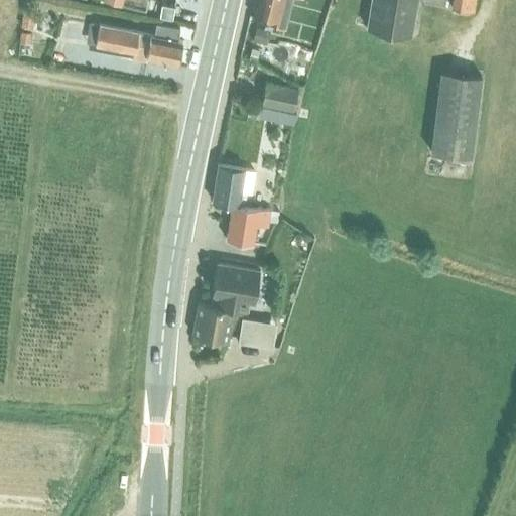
[(279,0),(254,0),(252,16),(275,21),(273,27),(286,30),(288,20),(285,20),(288,2),(279,0)]
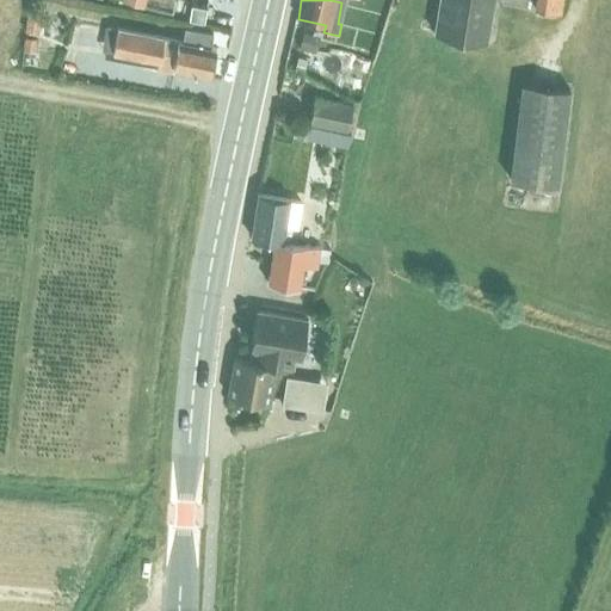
[(487,42),(493,0),(439,0),(433,32),(487,42)]
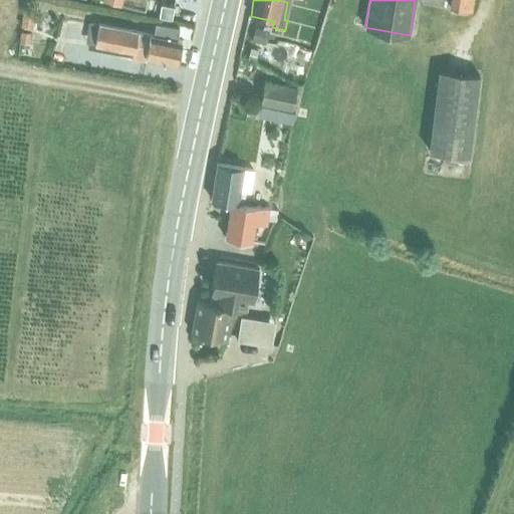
[(473,0),(452,0),(451,8),(452,8),(455,9),(465,10),(472,11),(473,0)]
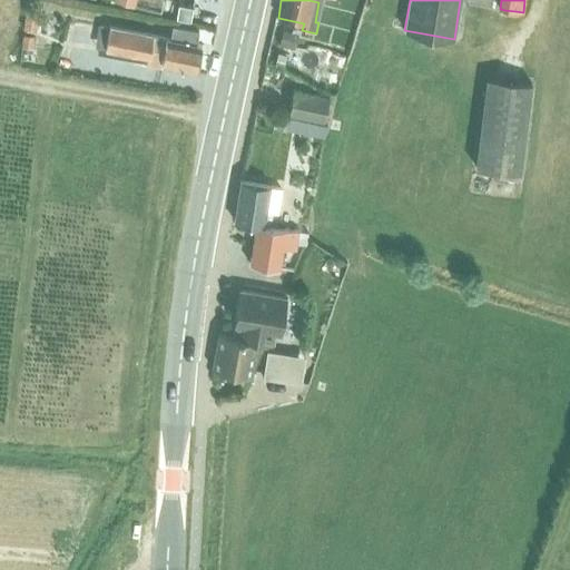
[(193,6),(178,5),(177,18),(192,20),(193,6)]
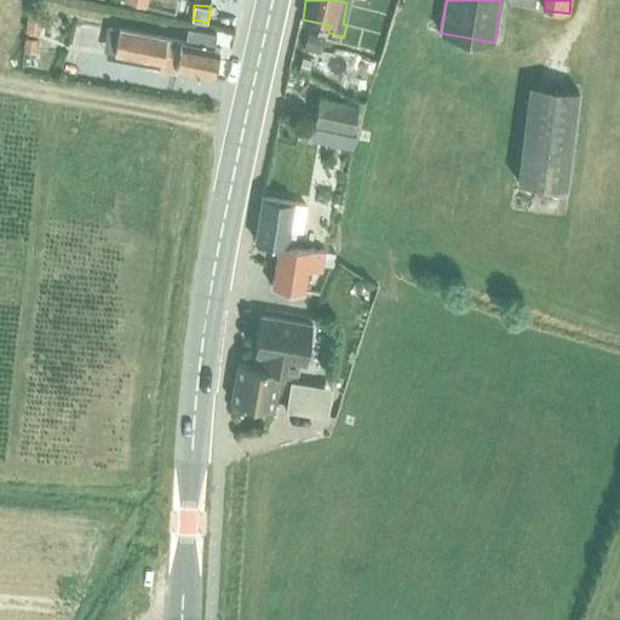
[(545,10),(544,18),(560,21),(561,12),(549,11),(545,10)]
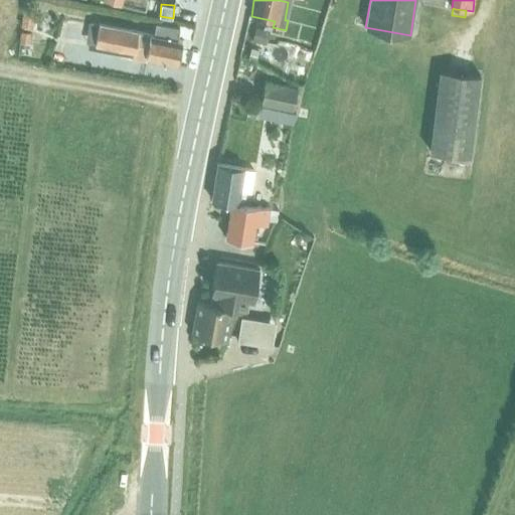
[(24,12),(22,28),(33,29),(35,13),(24,12)]
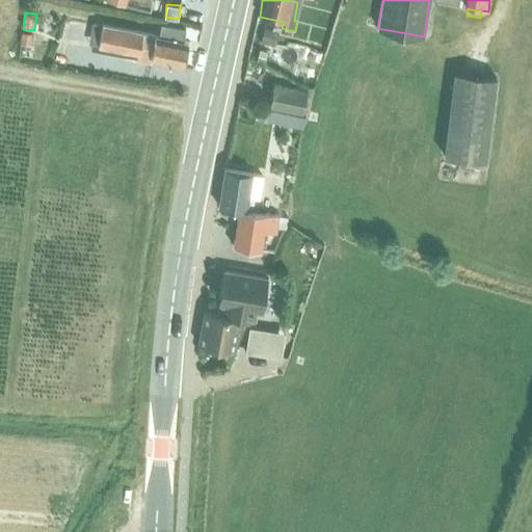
[(162,22),(159,34),(94,21),(89,44),(138,53),(137,61),(153,63),(154,58),(184,64),(188,41),(190,28),(190,27),(169,23),(162,22)]
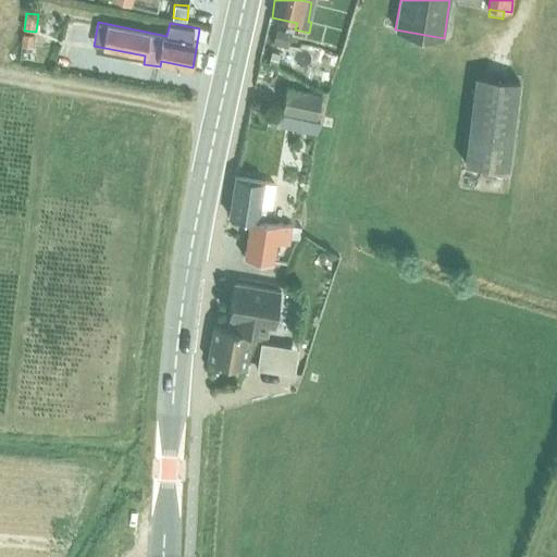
[(276,28),(273,44),(288,48),(292,33),(276,28)]
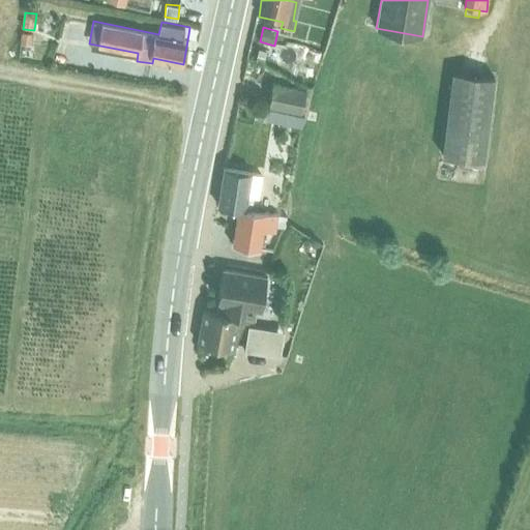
[(23,33),(22,45),(32,46),(33,34),(23,33)]
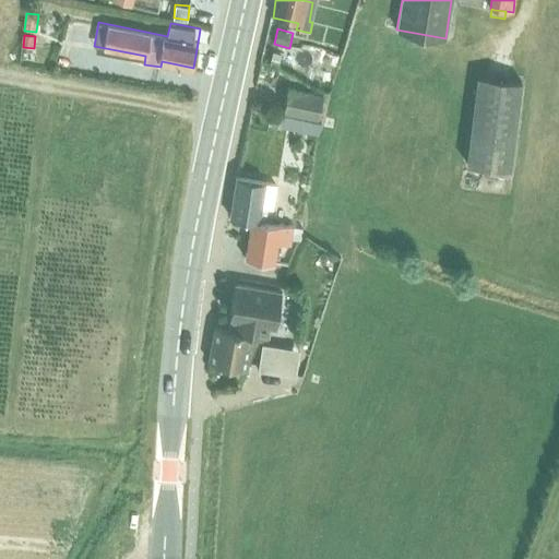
[(282,54),(273,52),(271,63),(280,66),(282,54)]
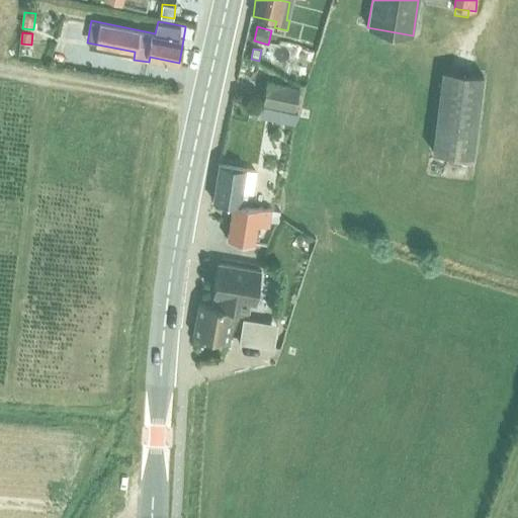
[(475,157),(481,74),(440,71),(435,154),(475,157)]
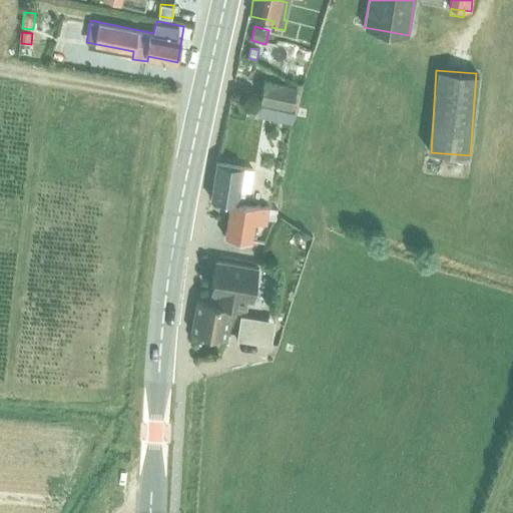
[(297,91),(266,83),(261,105),(292,112),(297,91)]
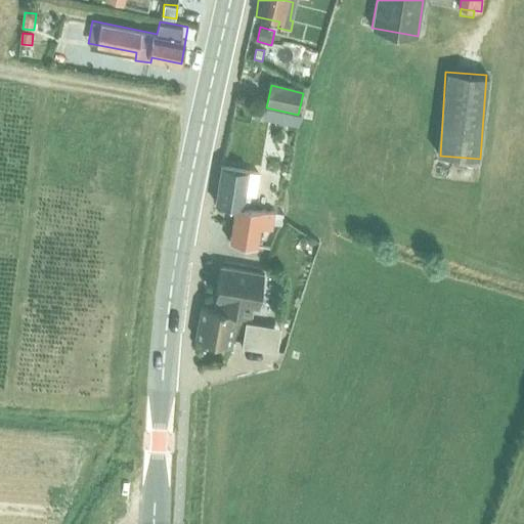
[(263,120),(265,110),(255,107),(253,118),(263,120)]
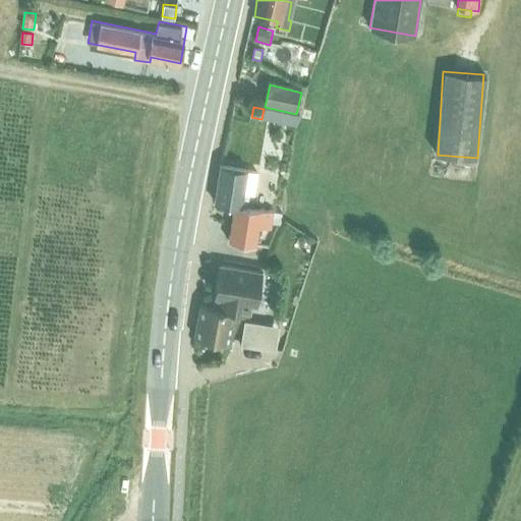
[(264,109),(262,119),(296,127),(298,116),(264,108),(264,109)]
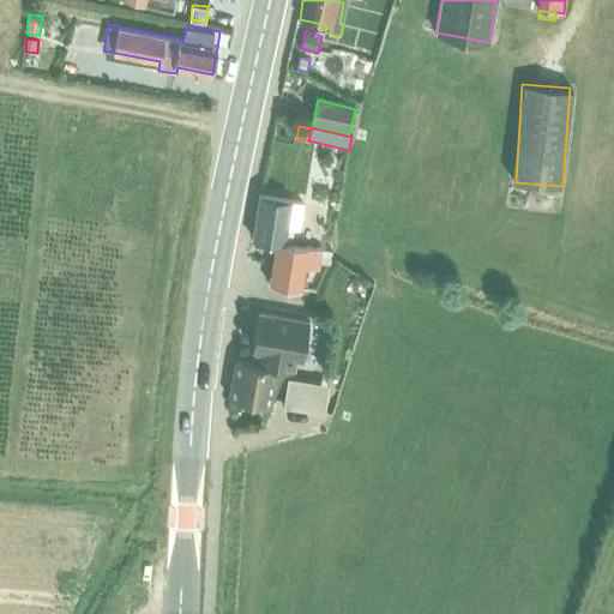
[(260,194),(253,241),(277,246),(270,284),(313,292),(320,248),(292,244),(294,229),(299,230),(302,205),(289,203),(290,199),(260,194)]
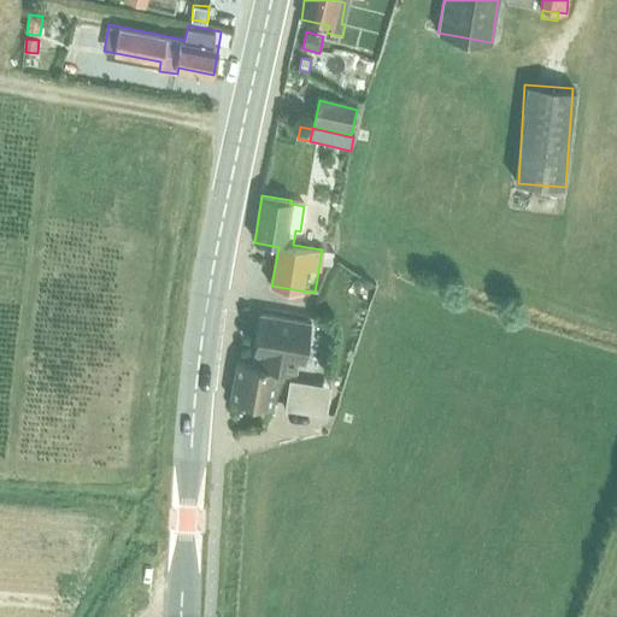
[(325,230),(323,245),(333,247),(335,231),(325,230)]
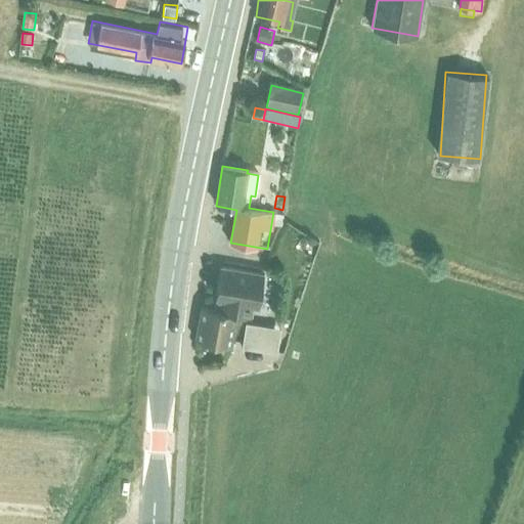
[(265,260),(266,249),(257,248),(256,259),(265,260)]
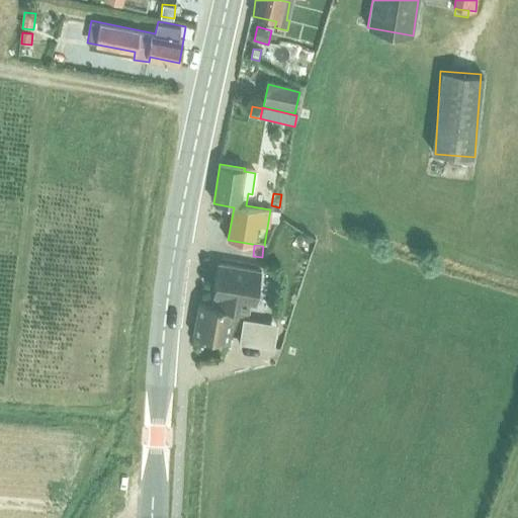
[(211,306),(241,311),(248,313),(250,303),(255,304),(261,271),(219,263),(212,296),(213,296),(211,306)]
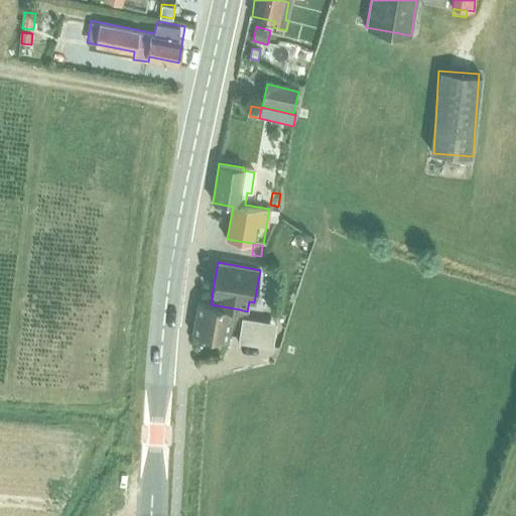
[(240,309),(211,304),(198,302),(192,334),(227,340),(228,336),(229,336),(240,309)]
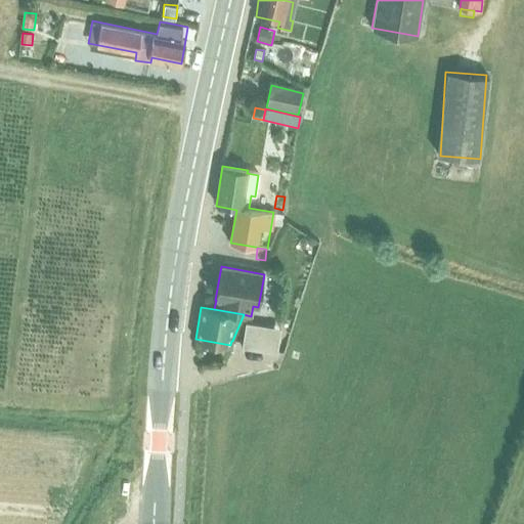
[(277,354),(280,330),(246,325),(243,350),(277,354)]
